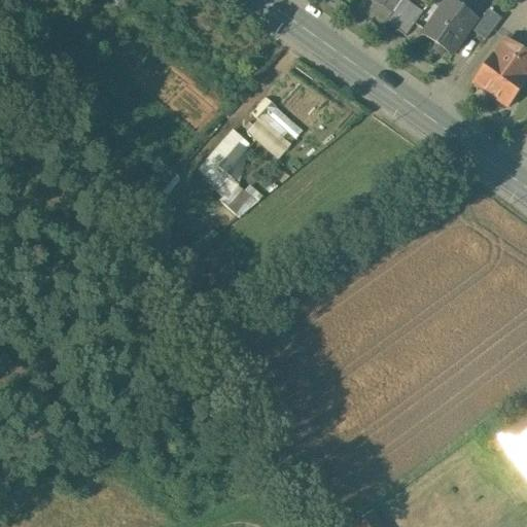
[(412,5),(403,0),(397,0),(383,21),(394,29),(412,5)]
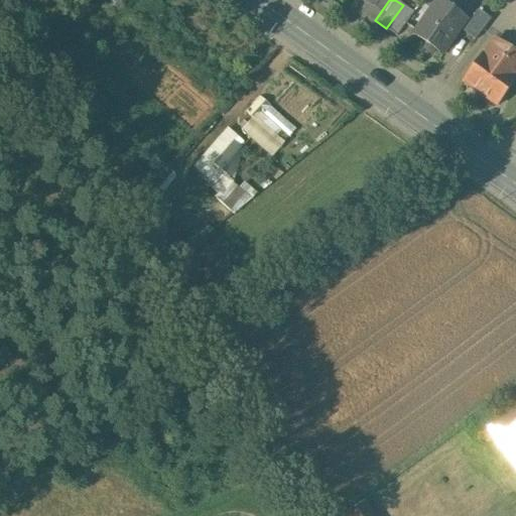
[(466,18),(441,0),(434,0),(410,31),(439,53),(458,29),(466,18)]
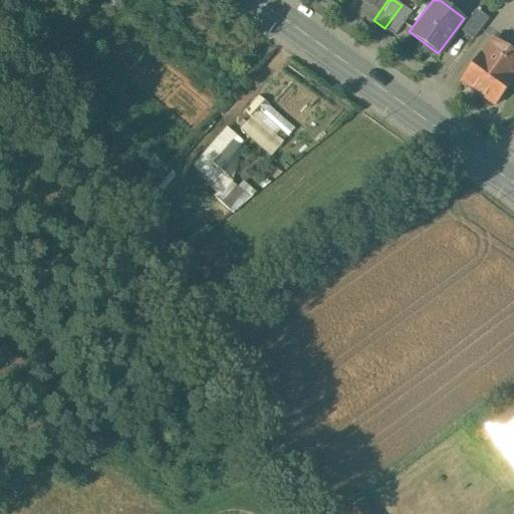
[(464,18),(456,29),(471,41),(489,17),(474,6),(464,18)]
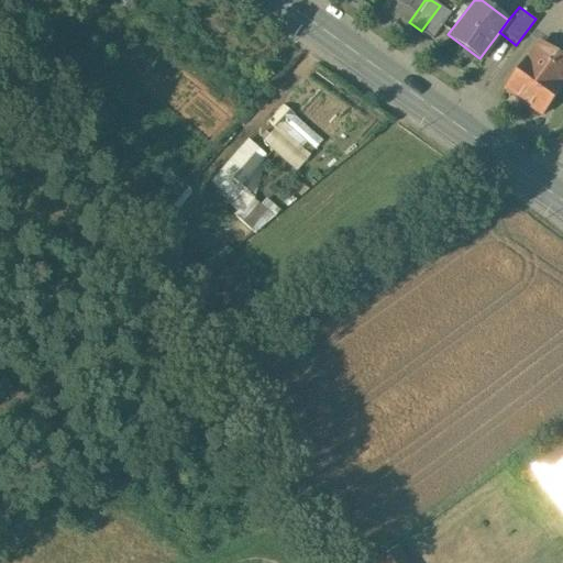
[(562,85),(562,58),(538,40),(503,88),(540,117),(562,85)]
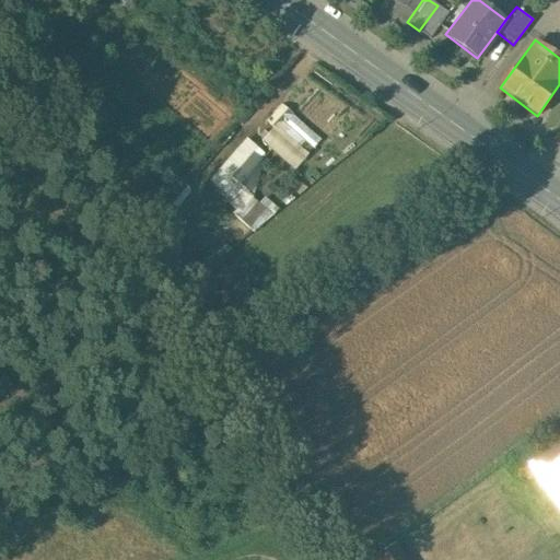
[(295,168),(322,138),(288,108),(260,139),(295,168)]
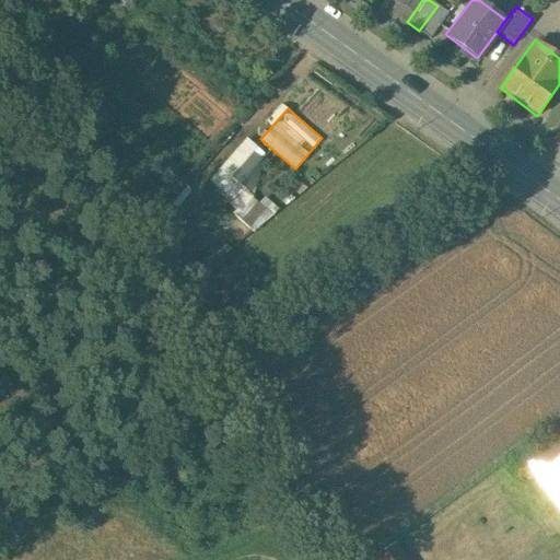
[(247,190),(270,165),(255,151),(258,148),(247,137),(207,182),(248,220),(263,203),(247,190)]
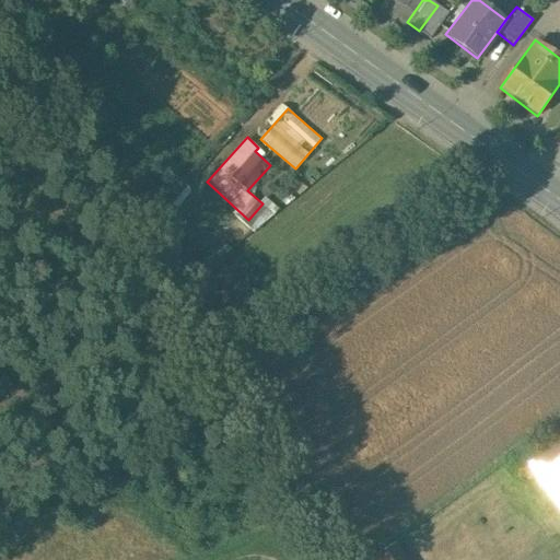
[(559,429),(523,458),(559,504),(559,429)]
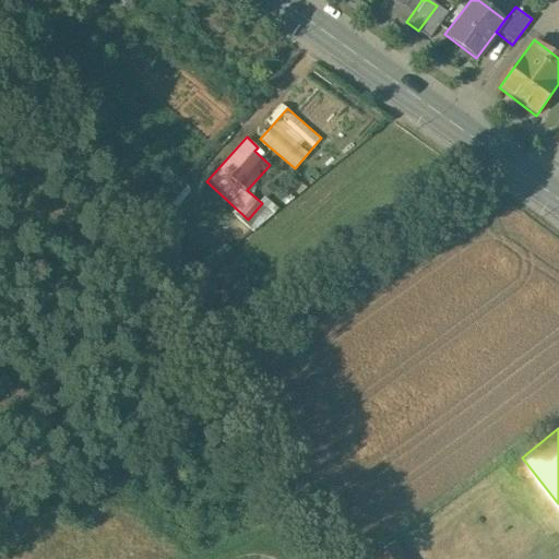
[(403,558),(393,544),(369,558),(403,558)]
